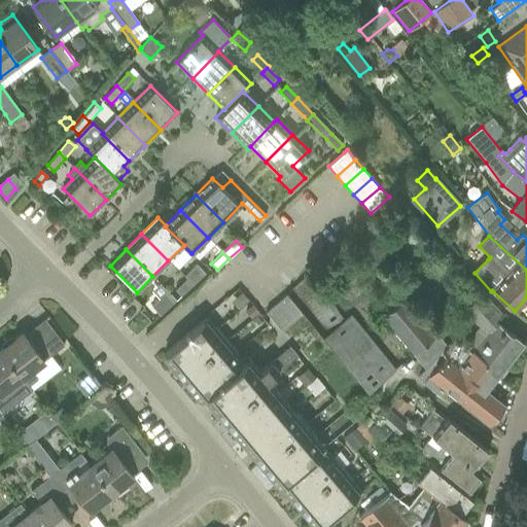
[(186,280),(191,285),(205,273),(197,264),(183,276),(186,280)]
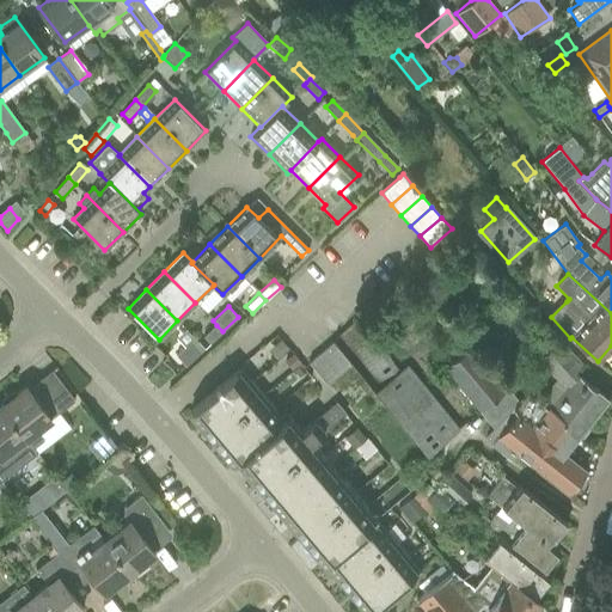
[(222,331),(216,325),(203,337),(209,343),(222,331)]
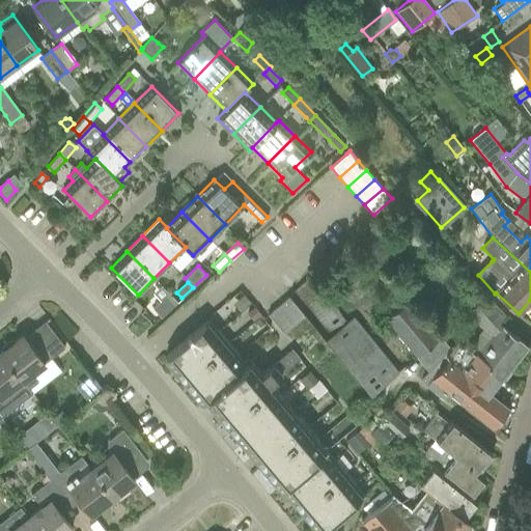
[(243,295),(232,304),(239,312),(250,303),(243,295)]
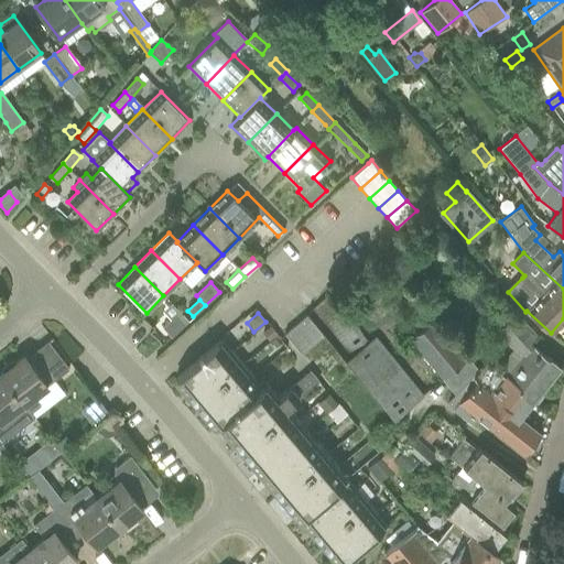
[(184,325),(175,315),(162,327),(171,337),(184,325)]
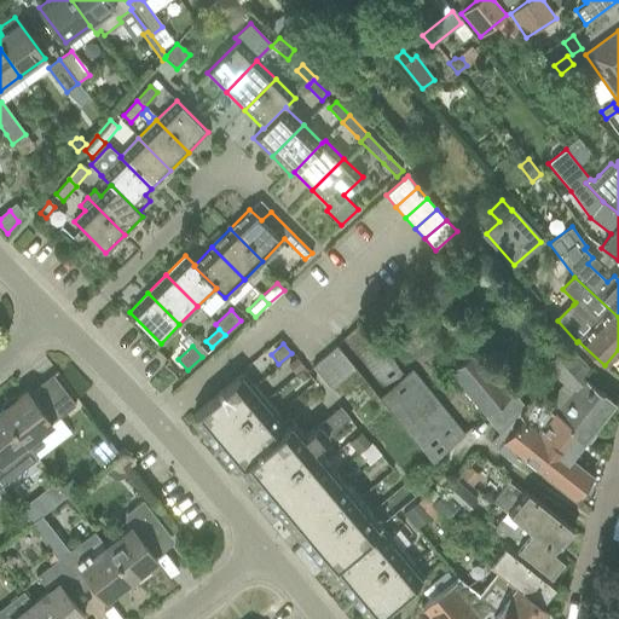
[(336,346),(324,356),(342,379),(354,368),(336,346)]
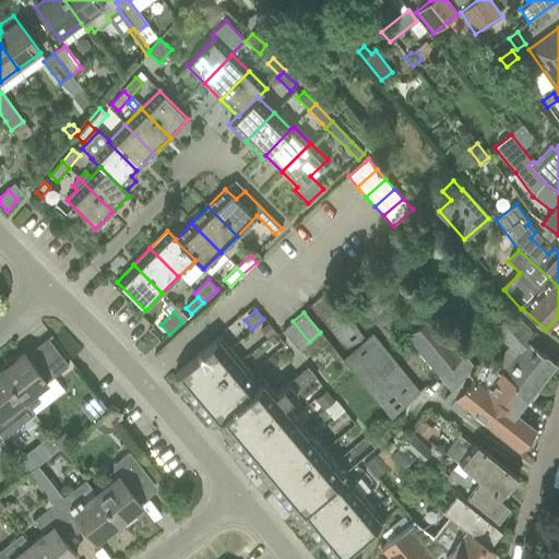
[(554,363),(524,340),(531,334),(510,312),(492,329),(508,346),(492,366),(492,367),(515,384),(513,388),(526,399),(554,363)]
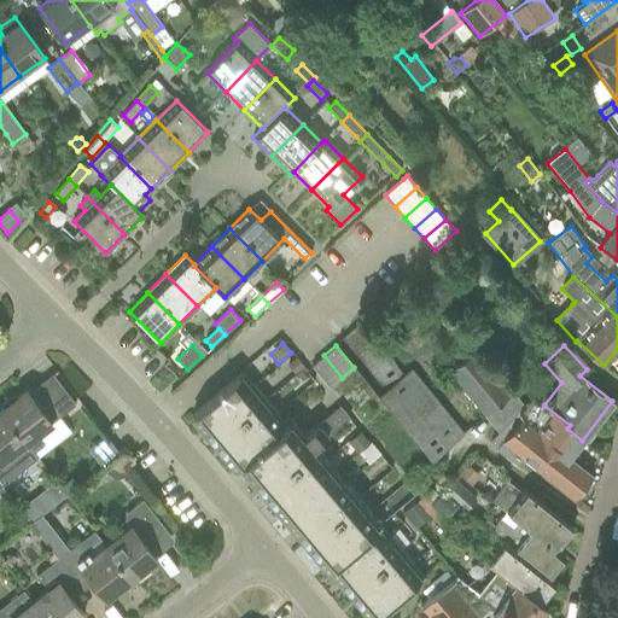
[(467,355),(448,371),(497,431),(490,439),(496,448),(517,464),(522,458),(572,497),(575,494),(589,477),(590,474),(569,458),(582,441),(567,429),(570,425),(544,406),(544,404),(532,395),(523,406),(512,392),(513,391),(477,347),(467,355)]
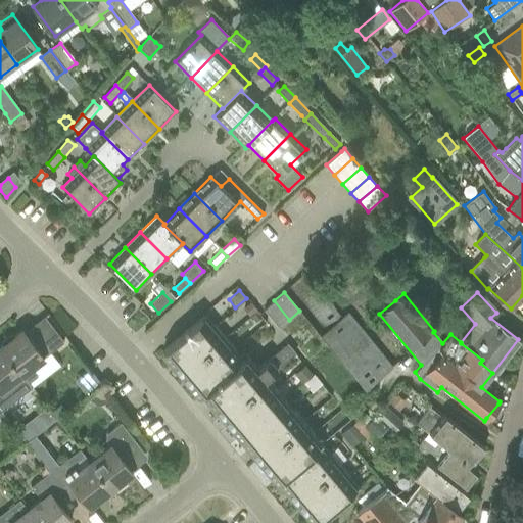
[(289,320),(274,300),(264,310),(279,328),(289,320)]
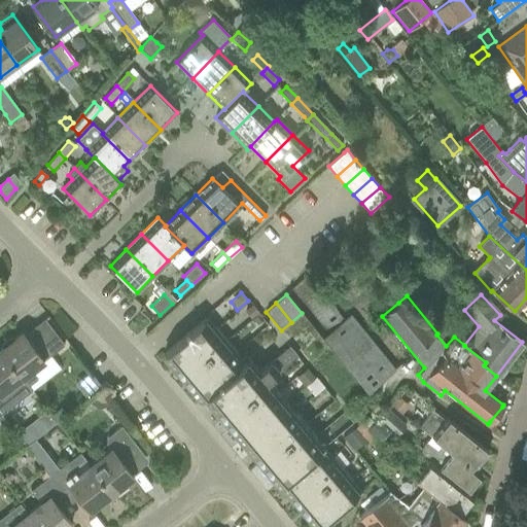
[(252,304),(244,311),(246,313),(250,318),(258,312),(252,304)]
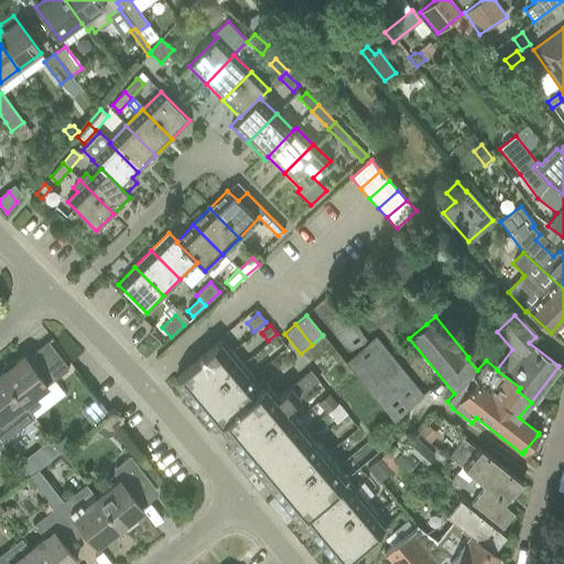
[(277,336),(270,340),(275,347),(281,342),(277,336)]
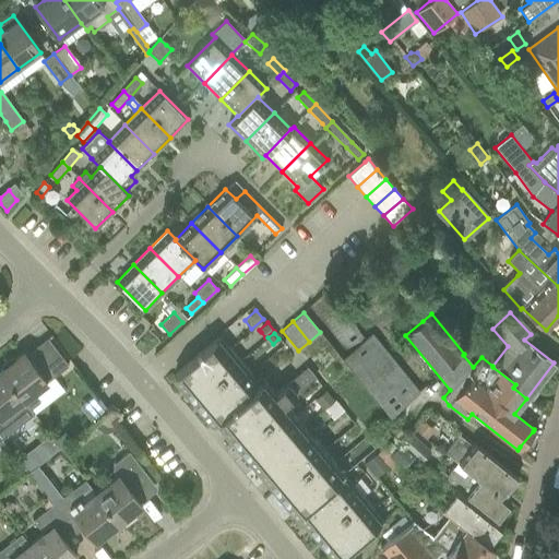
[(307,368),(283,388),(271,397),(219,336),(173,376),(213,424),(218,419),(335,558),(336,558),(383,521),(285,404),(316,378),(307,368)]
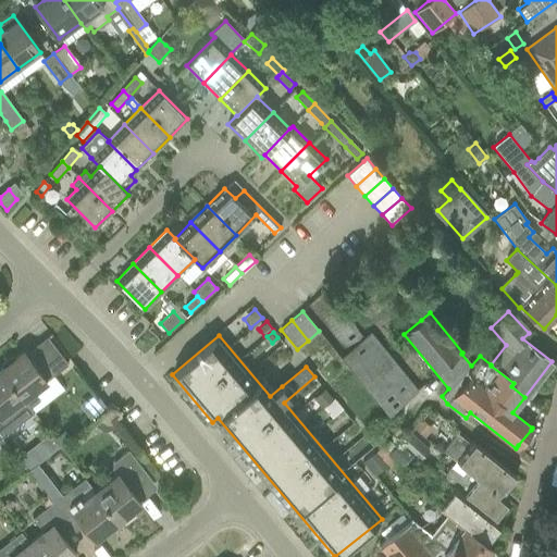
[(23,353),(0,370),(29,408),(38,401),(32,393),(57,373),(69,364),(47,336),(35,346),(40,353),(29,360),(25,354),(23,353)]
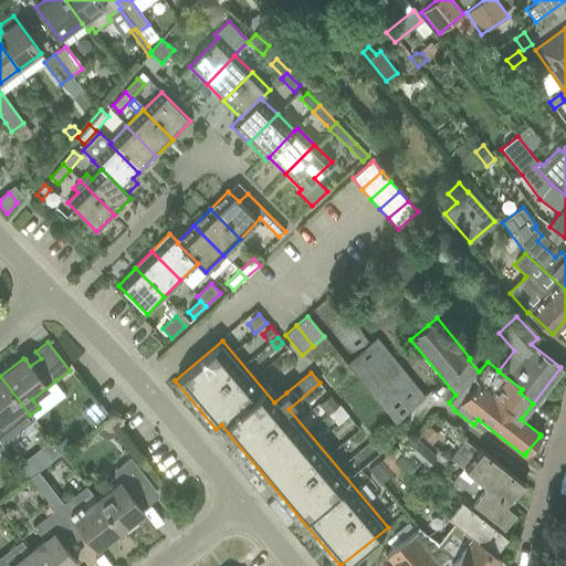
[(30,415),(0,376),(0,444),(1,446),(34,420),(30,415)]
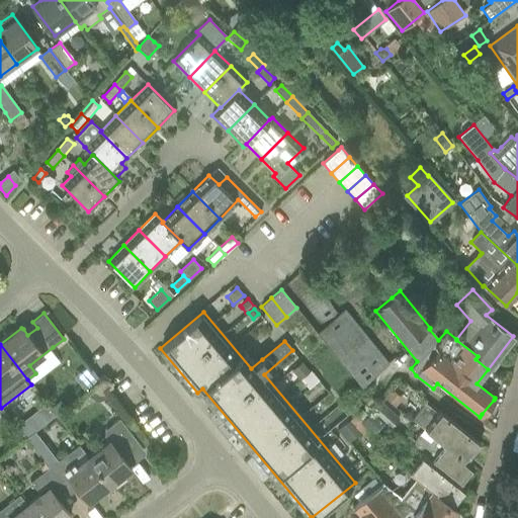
[(362,387),(390,364),(377,349),(349,371),(362,387)]
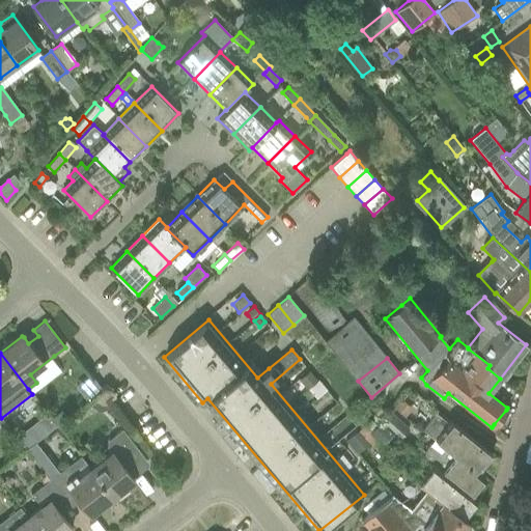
[(309,370),(299,380),(307,389),(308,388),(317,381),(309,370)]
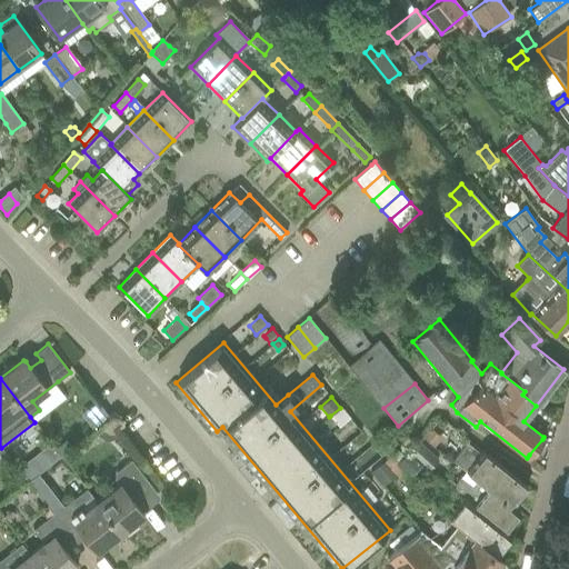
[(340,408),(330,416),(338,427),(349,418),(340,408)]
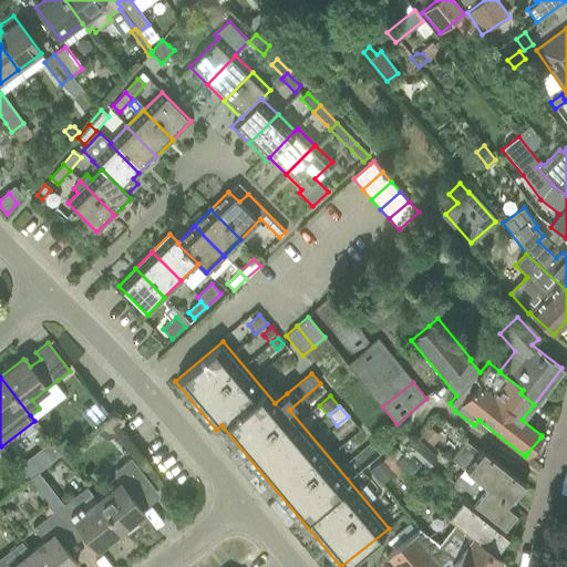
[(432,428),(424,437),(433,444),(441,435),(432,428)]
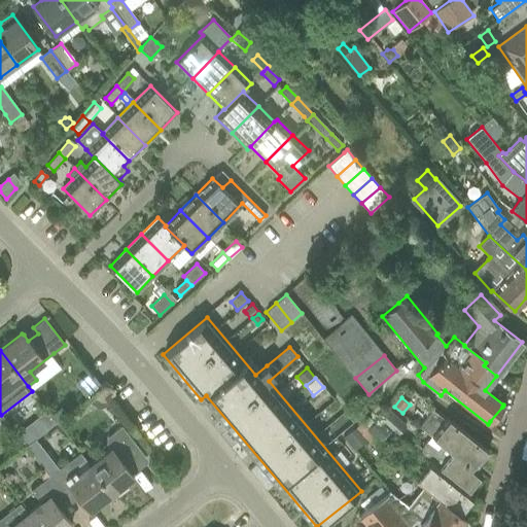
[(61,408),(50,415),(56,422),(66,415),(61,408)]
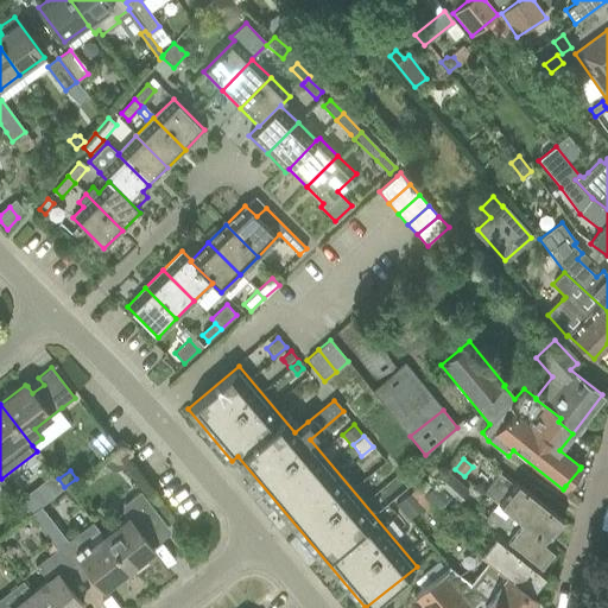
[(437,483),(454,501),(455,501),(457,502),(468,492),(447,473),(437,483)]
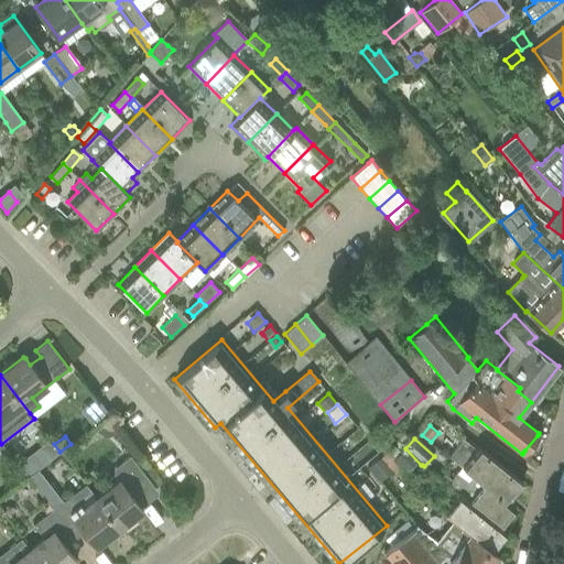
[(522,483),(476,448),(475,448),(462,438),(448,456),(473,475),(508,502),(522,483)]
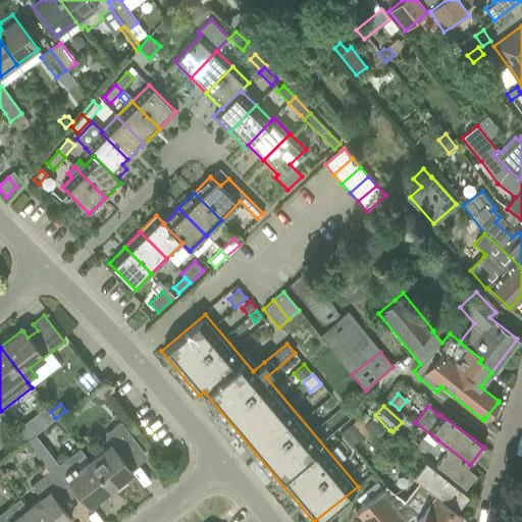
[(46,407),(37,415),(40,419),(34,423),(39,429),(55,417),(46,407)]
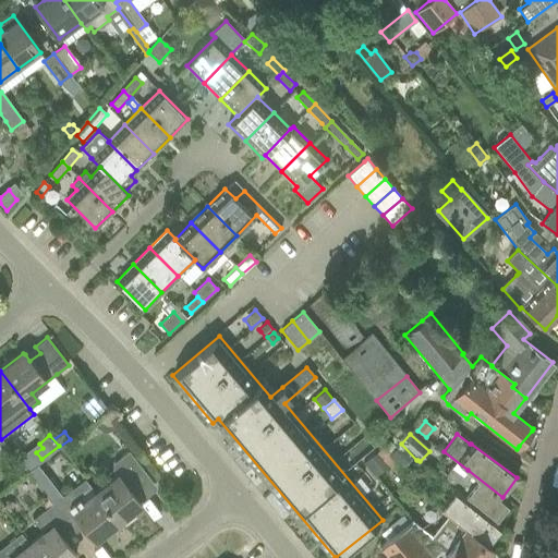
[(400,444),(388,456),(404,472),(416,460),(401,444),(400,444)]
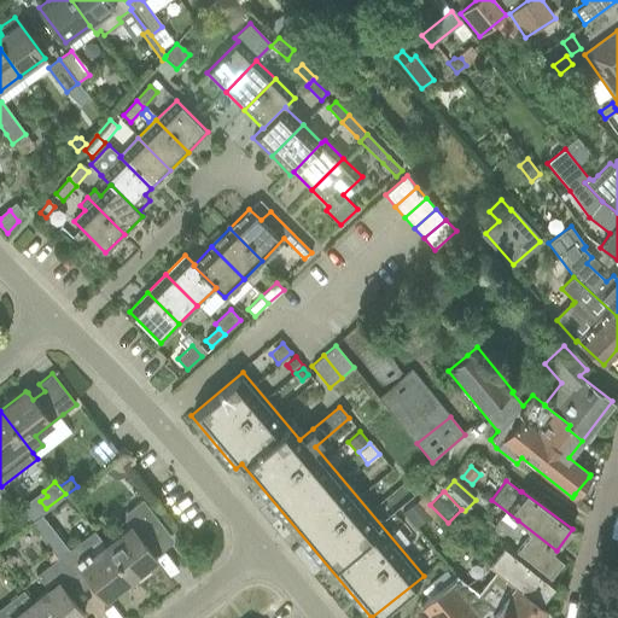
[(31,499),(18,508),(29,524),(42,513),(31,499)]
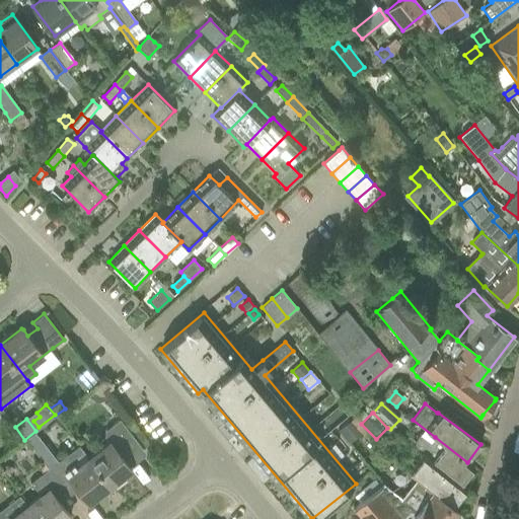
[(102,433),(109,442),(88,458),(109,486),(131,469),(125,461),(134,454),(124,440),(131,434),(119,420),(102,433)]
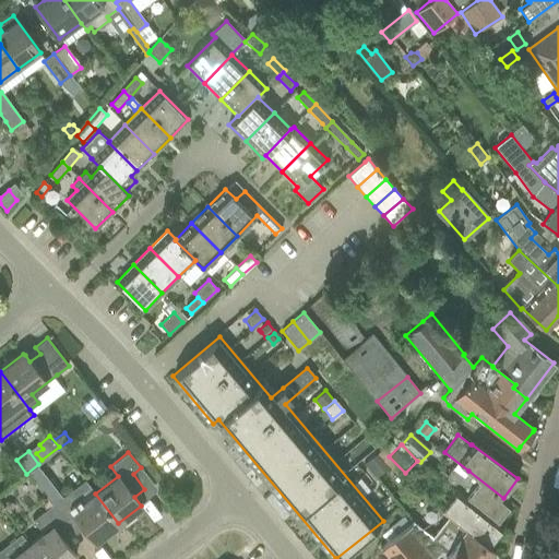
[(390,467),(379,453),(365,464),(376,478),(390,467)]
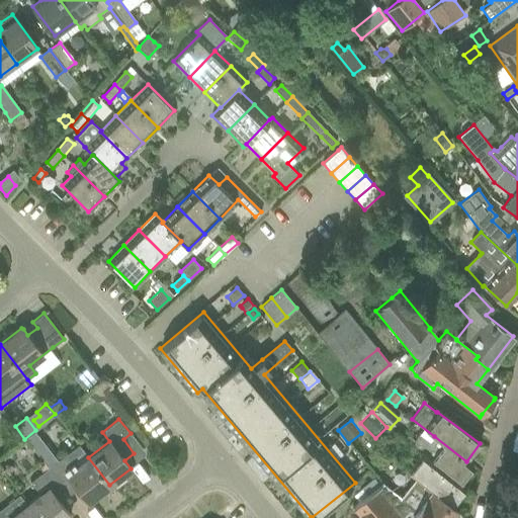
[(413,441),(410,446),(422,454),(458,484),(472,465),(466,461),(434,436),(430,441),(419,434),(414,441),(413,441)]
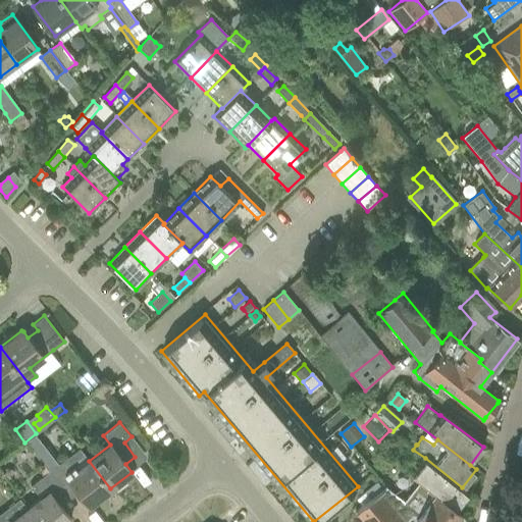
[(411,440),(408,445),(413,450),(416,445),(411,440)]
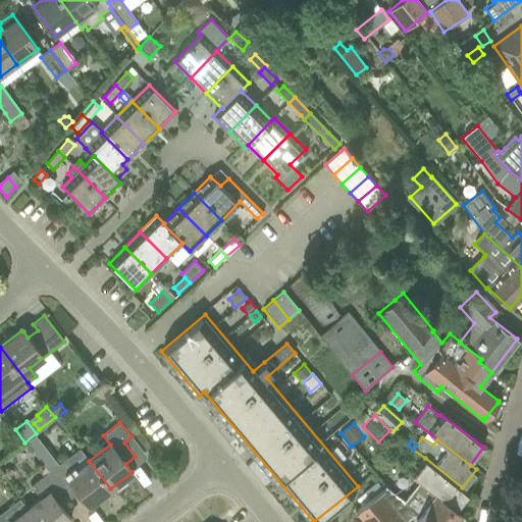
[(89,461),(76,471),(66,458),(48,472),(63,491),(72,484),(89,506),(110,488),(89,461)]
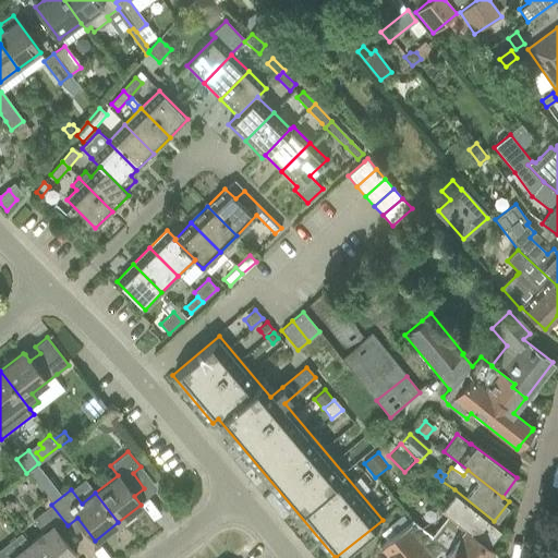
[(494,521),(455,489),(439,509),(448,517),(486,545),(500,525),(494,521)]
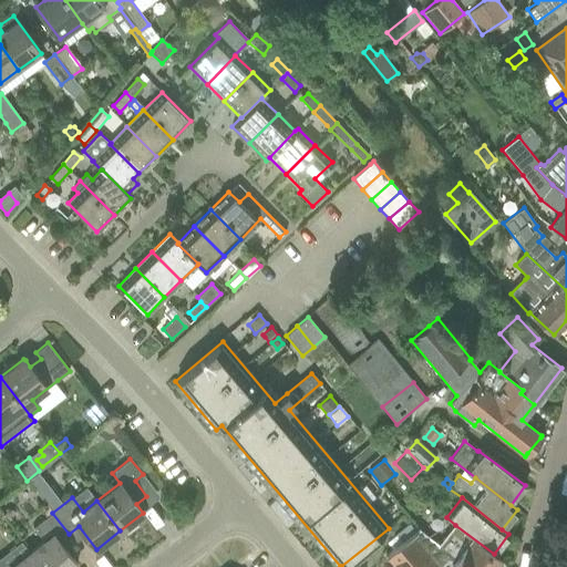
[(44,542),(30,553),(41,566),(72,566),(76,564),(59,542),(69,534),(52,513),(33,527),(44,542)]
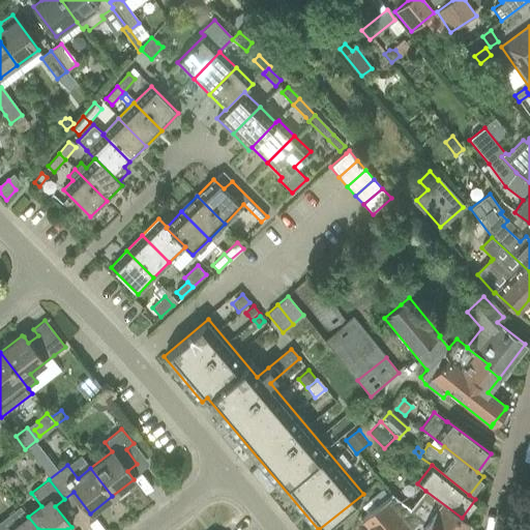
[(394,491),(385,499),(410,529),(413,529),(417,527),(419,525),(425,529),(467,529),(468,528),(466,526),(468,523),(462,518),(425,491),(417,501),(419,502),(411,513),(409,508),(394,491)]
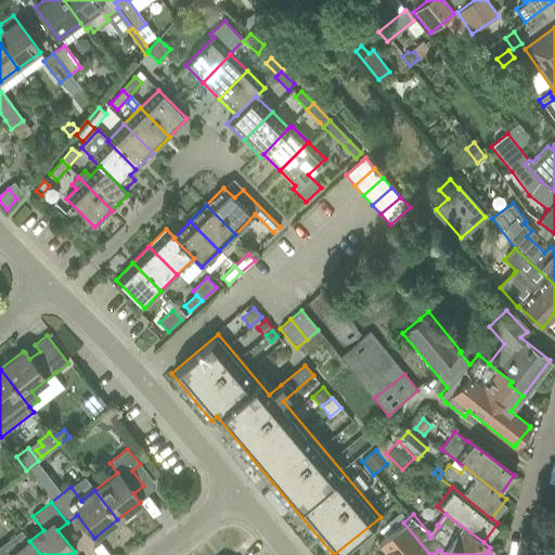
[(429,554),(403,523),(378,543),(387,554),(429,554)]
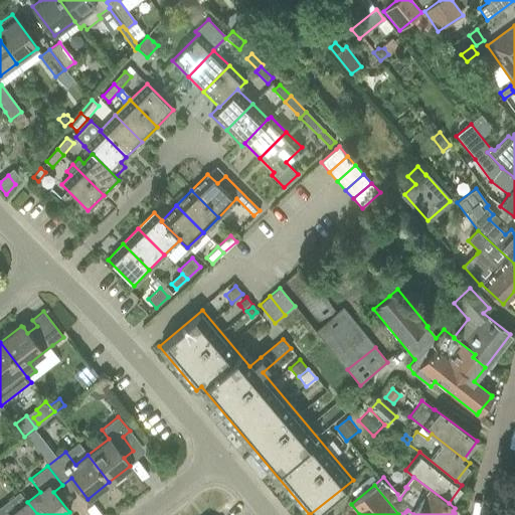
[(37,514),(27,502),(9,514),(37,514)]
